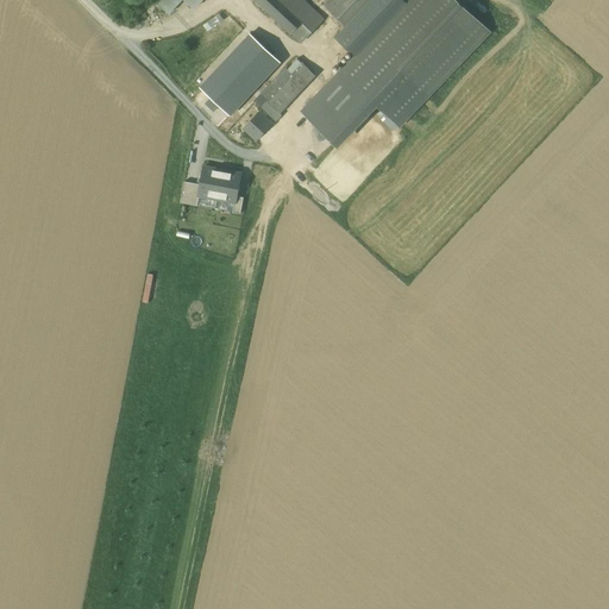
[(313,13),(299,0),(256,0),(292,35),(292,33),(301,43),(324,20),(314,12),(313,13)]
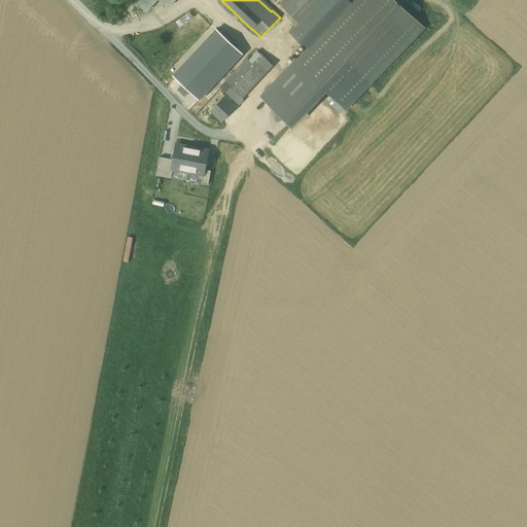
[(321,0),(284,0),(280,5),(300,24),(322,1),(321,0)]
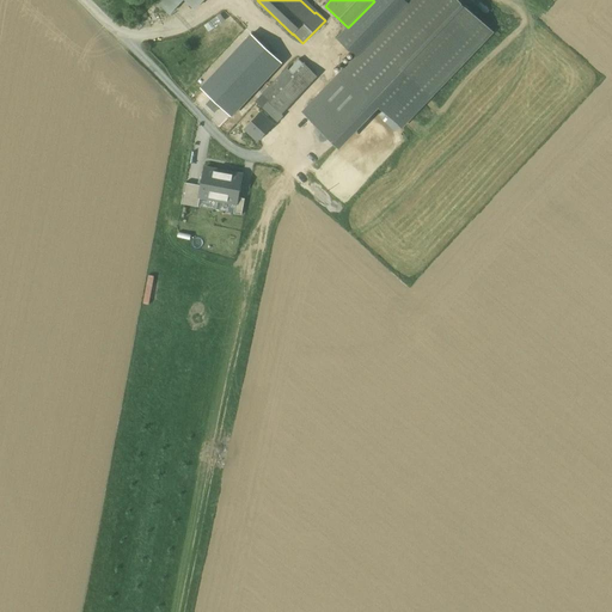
[(459,0),(411,0),(373,41),(430,95),(491,31),(459,0)]
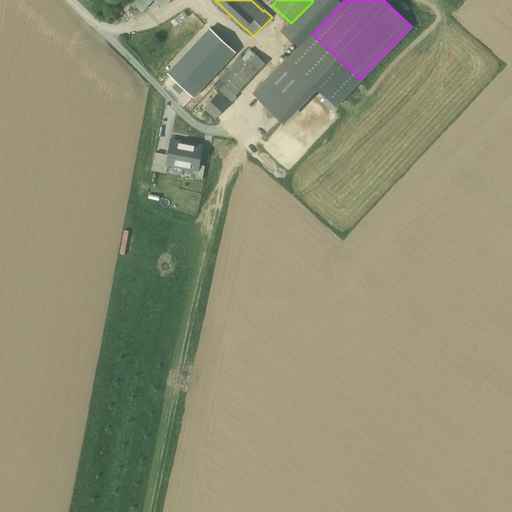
[(212,22),(192,3),(175,20),(196,39),(212,22)]
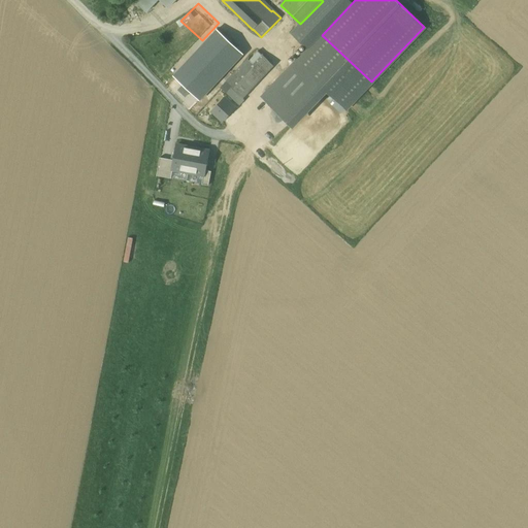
[(202,40),(180,21),(180,22),(179,22),(173,29),(186,41),(194,48),(194,50),(195,48),(202,40)]
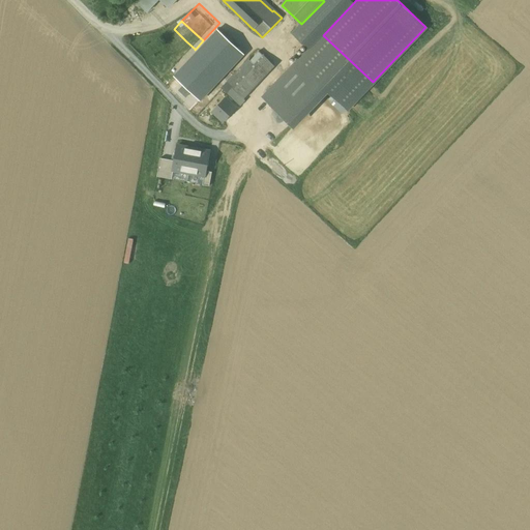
[(203,40),(196,49),(217,67),(240,42),(238,40),(232,35),(219,23),(203,40)]
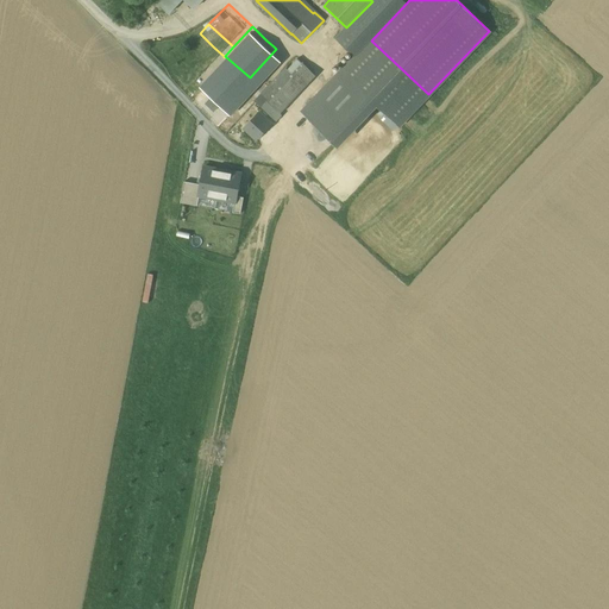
[(214,48),(200,33),(192,42),(207,56),(214,48)]
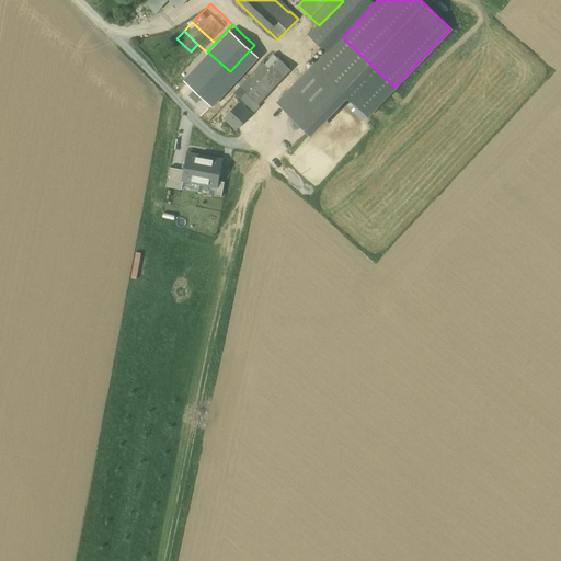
[(256,38),(251,33),(245,37),(252,43),(256,38)]
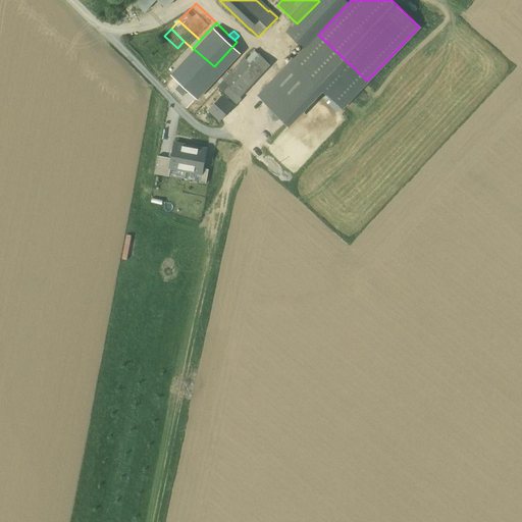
[(367,81),(318,35),(260,96),(280,116),(296,100),(299,100),(307,90),(308,88),(314,81),(342,107),(367,81)]
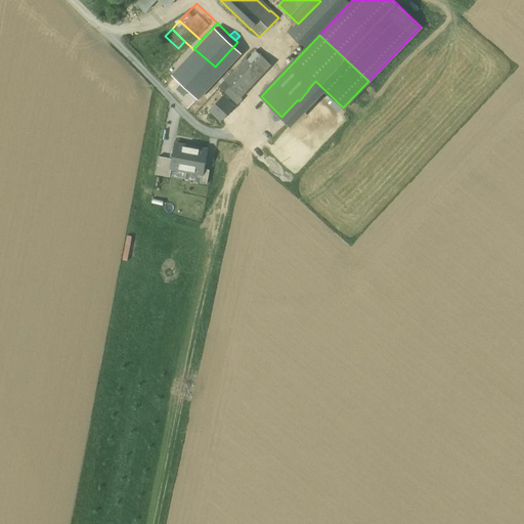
[(215,67),(212,70),(229,87),(259,54),(242,38),(237,42),(215,67)]
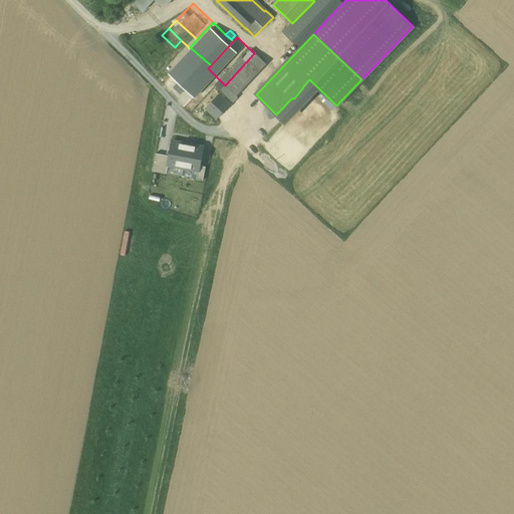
[(211,65),(190,47),(189,48),(189,47),(173,65),(193,84),(208,68),(211,65)]
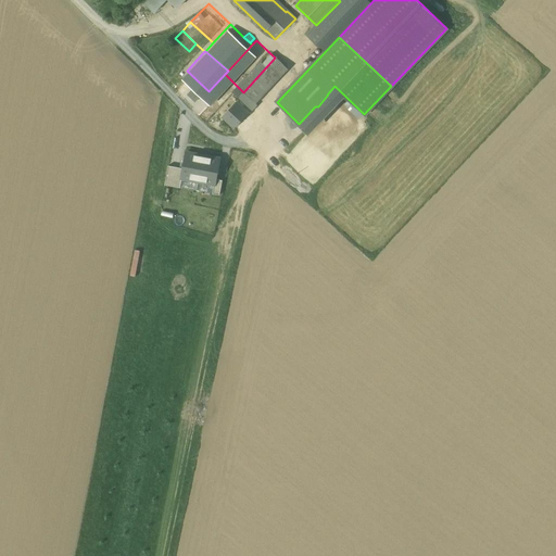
[(248,95),(255,102),(287,68),(278,60),(247,93),(248,95)]
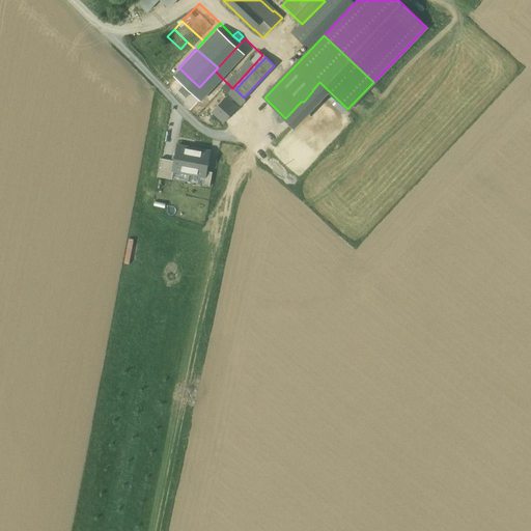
[(244,98),(236,90),(228,98),(238,107),(246,99),(244,98)]
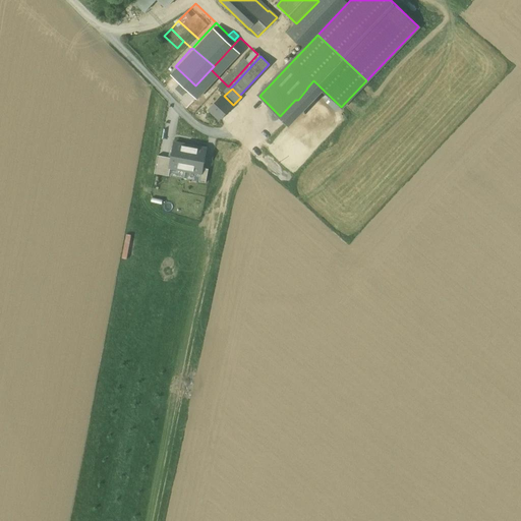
[(158,154),(155,172),(170,174),(170,168),(204,173),(207,147),(174,142),(172,156),(158,154)]
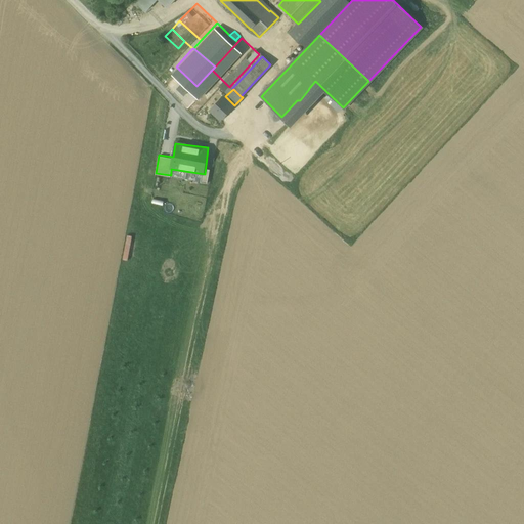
[(124,259),(130,259),(133,235),(126,234),(124,259)]
